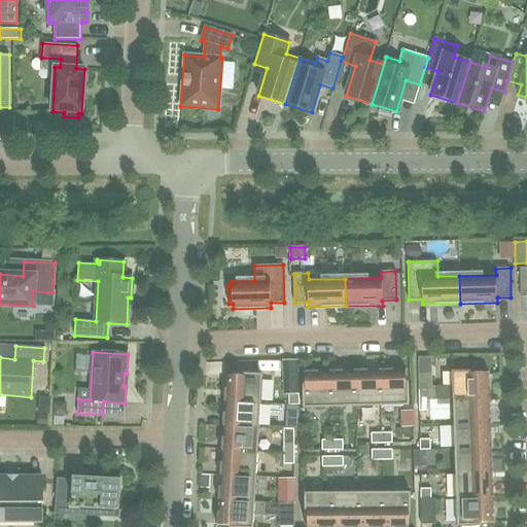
[(406,370),(382,371),(383,407),(409,406),(409,382),(406,382),(406,370)]
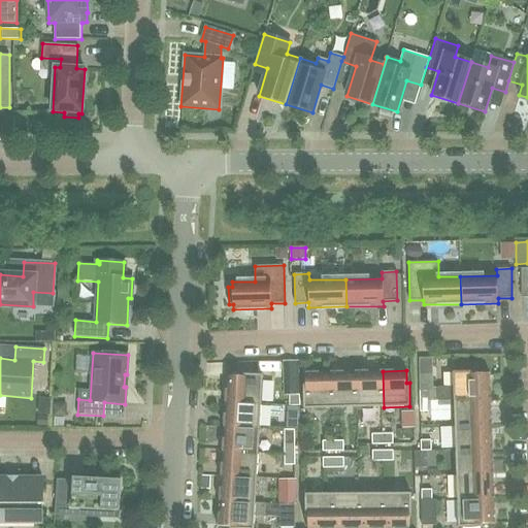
[(357,407),(384,407),(383,371),(356,372),(357,407)]
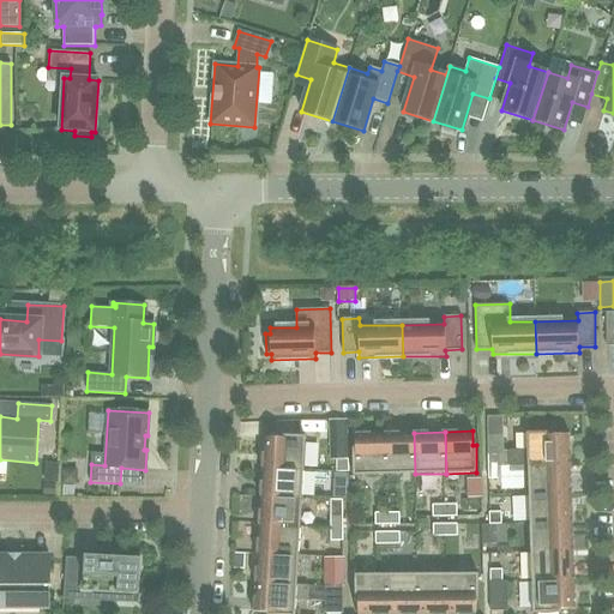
[(509,451),(509,467),(524,465),(528,465),(570,464),(569,434),(555,435),(554,432),(527,433),(528,450),(509,451)]
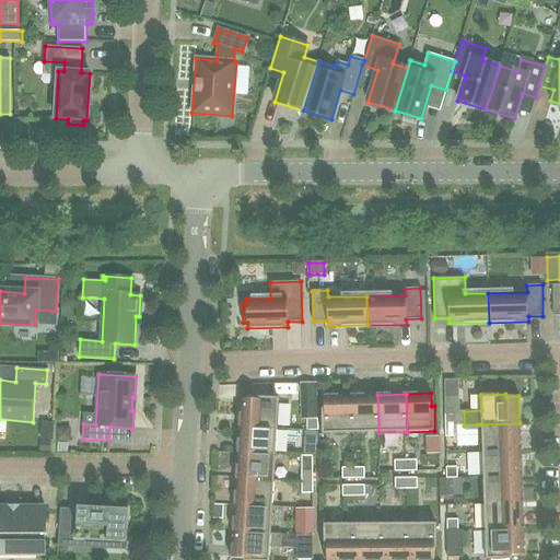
[(350,433),(349,395),(324,396),(325,409),(322,409),(323,434),(350,433)]
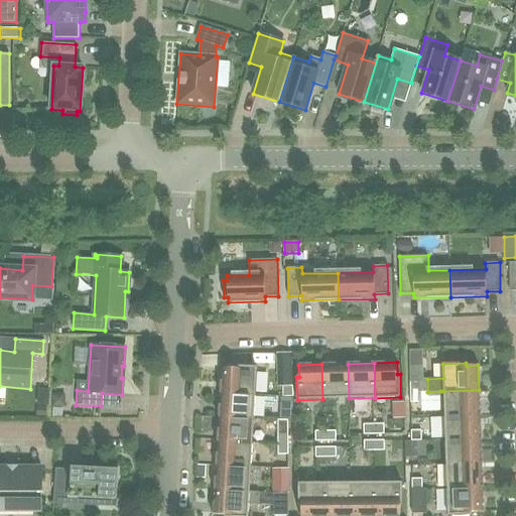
[(323,399),(349,398),(348,364),(321,364),(323,399)]
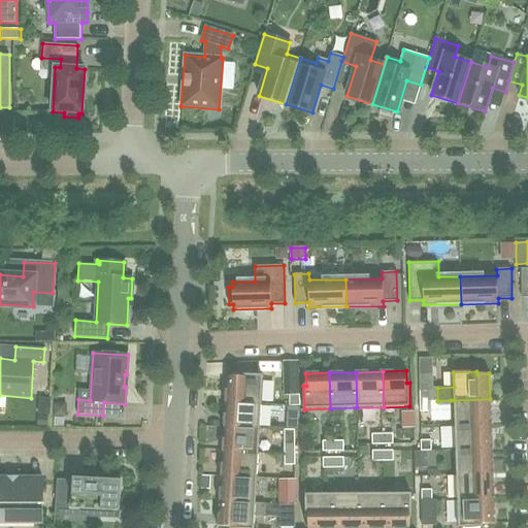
[(225,401),(261,403),(263,375),(239,374),(239,376),(227,375),(225,401)]
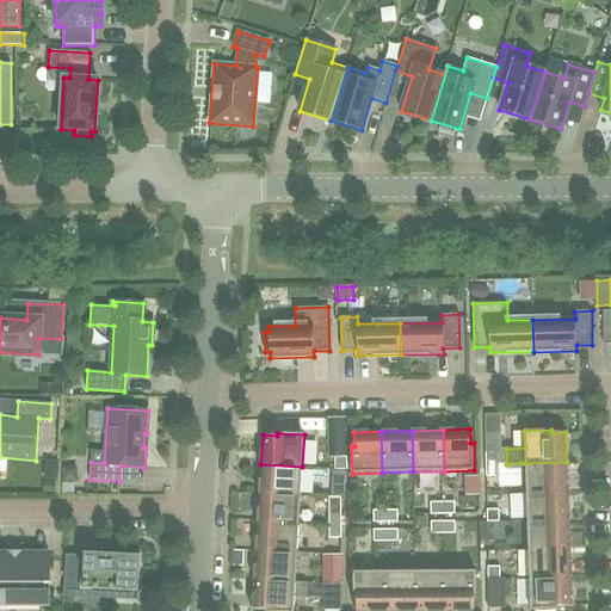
[(486,464),(498,464),(498,452),(486,452),(486,464)]
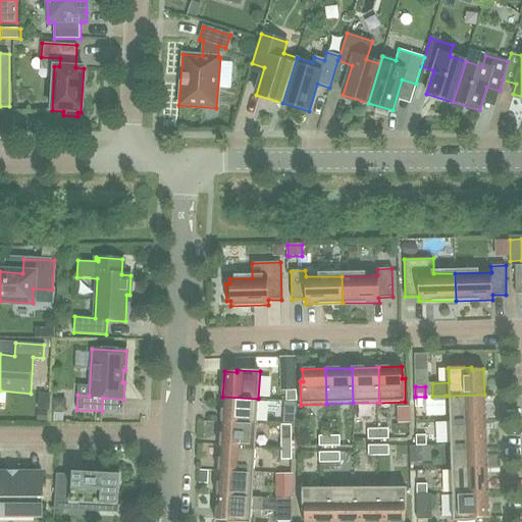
[(285,401),(297,401),(296,390),(285,390),(285,401)]
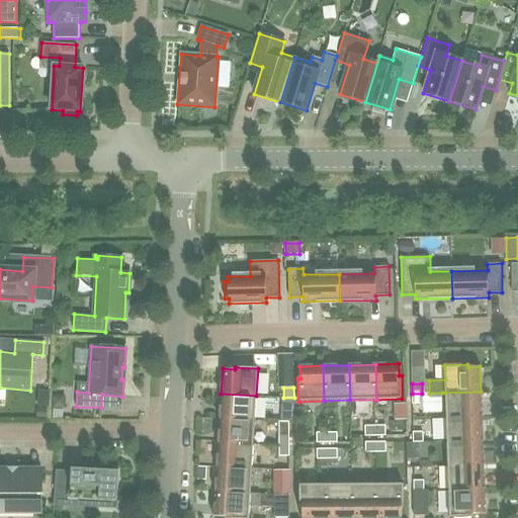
[(482,416),(481,392),(445,393),(446,417),(482,416)]
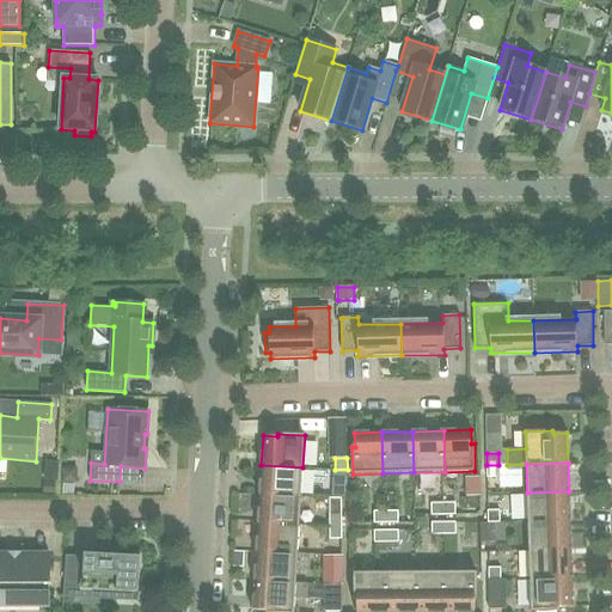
[(507,465),(499,465),(500,477),(522,477),(522,464),(507,465)]
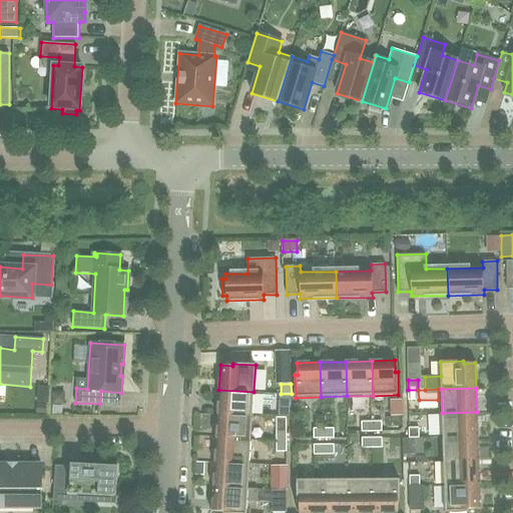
[(253,392),(218,390),(217,414),(252,416),(253,392)]
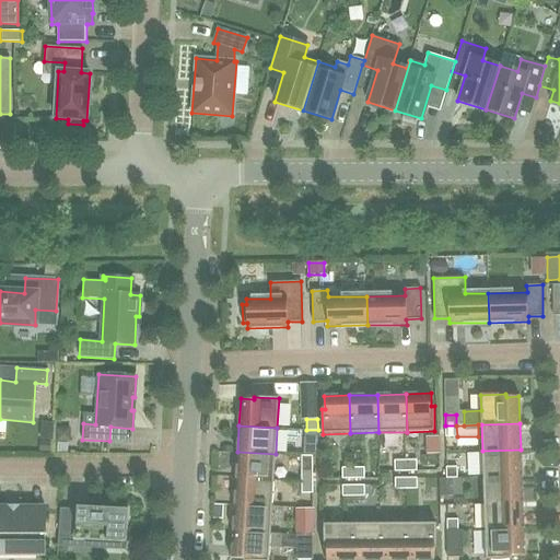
[(457,436),(456,426),(445,426),(445,436),(457,436)]
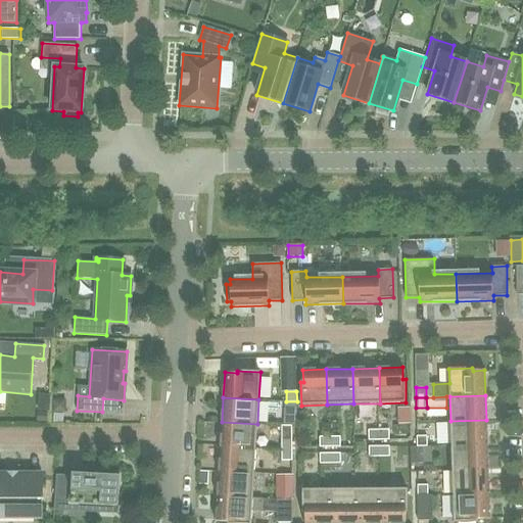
[(65,405),(61,400),(53,400),(53,413),(65,413),(65,405)]
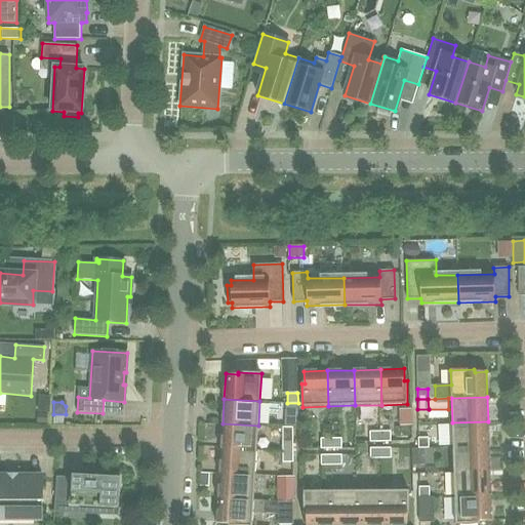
[(298,414),(298,403),(287,403),(287,414),(298,414)]
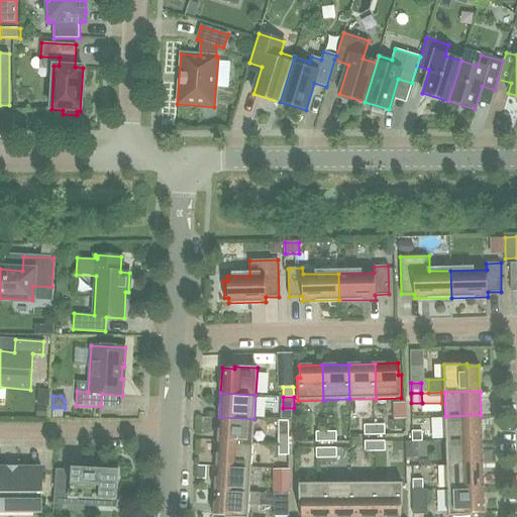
[(37,408),(36,416),(46,416),(46,408),(37,408)]
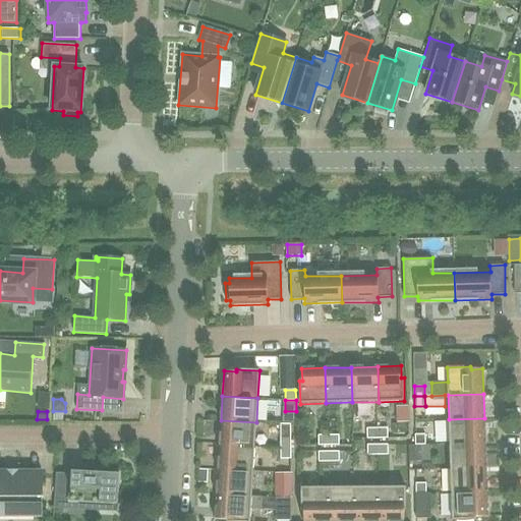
[(448,435),(448,413),(430,413),(430,425),(440,425),(439,435),(448,435)]
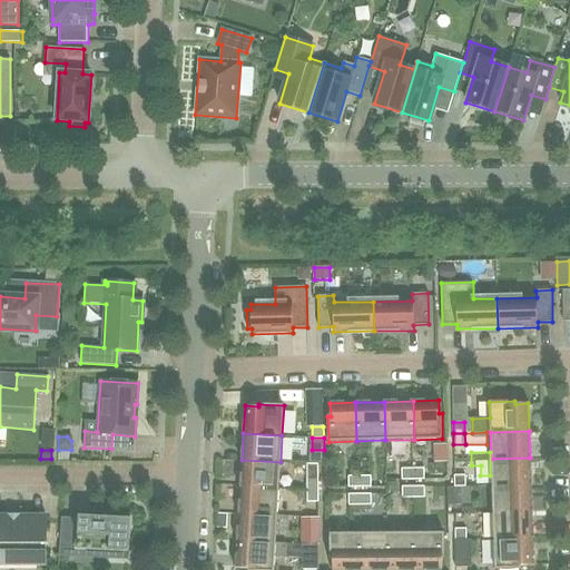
[(491,459),(492,485),(531,484),(530,458),(491,459)]
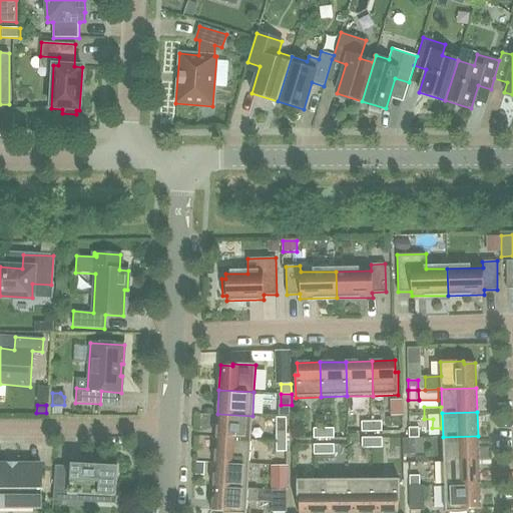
[(217,414),(216,438),(250,440),(252,416),(217,414)]
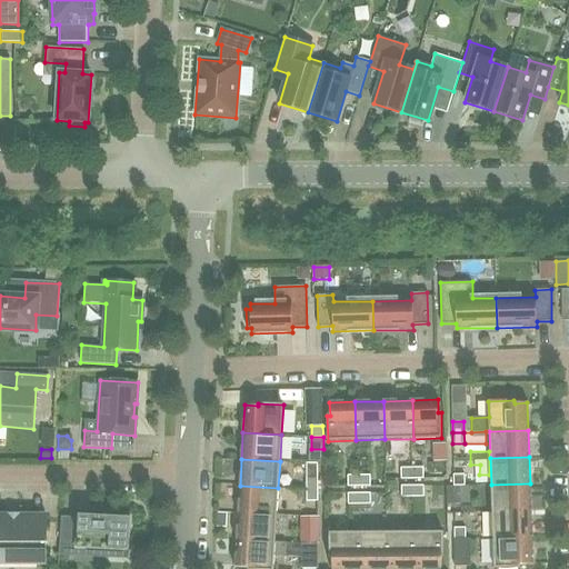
[(429,475),(440,475),(440,463),(429,463),(429,475)]
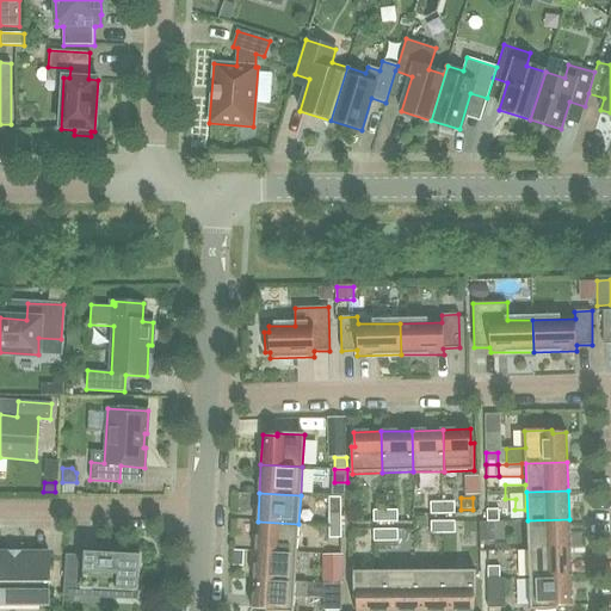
[(328,526),(340,526),(340,499),(328,499),(328,526)]
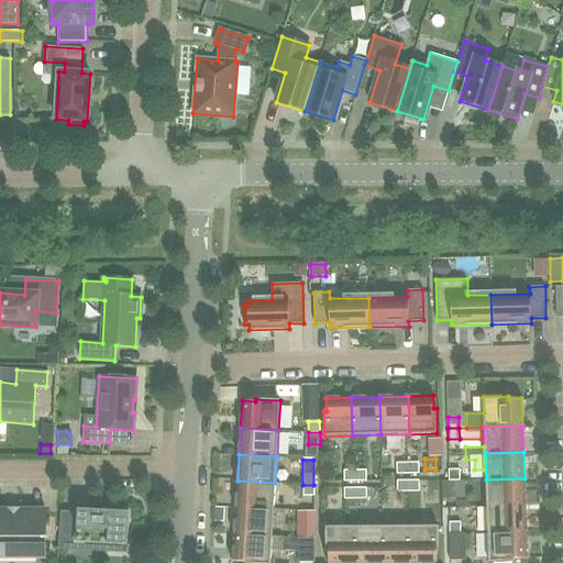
[(408,474),(408,463),(396,463),(397,474),(408,474)]
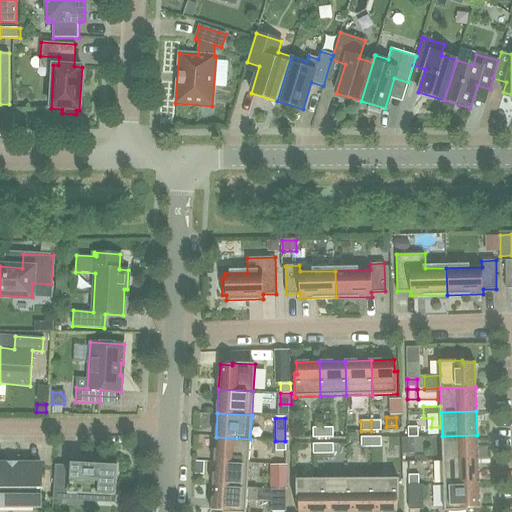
[(381,421),(371,421),(371,431),(381,431),(381,421)]
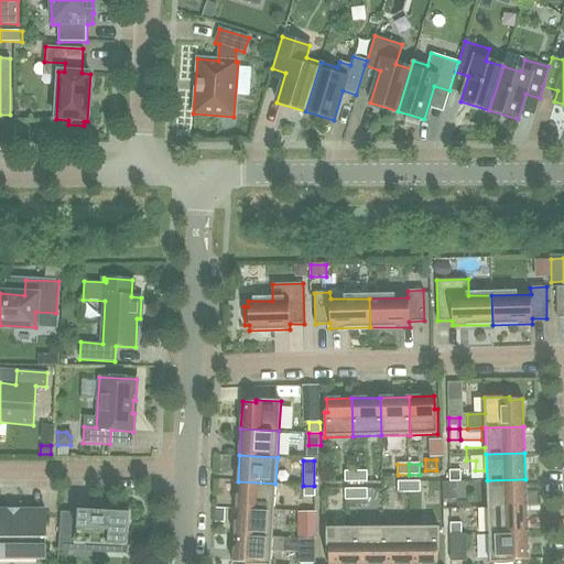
[(449,470),(449,481),(461,481),(461,470),(449,470)]
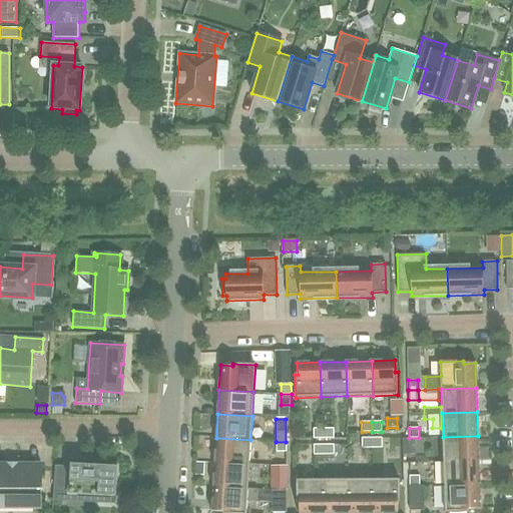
[(325,441),(325,430),(314,430),(314,441),(325,441)]
